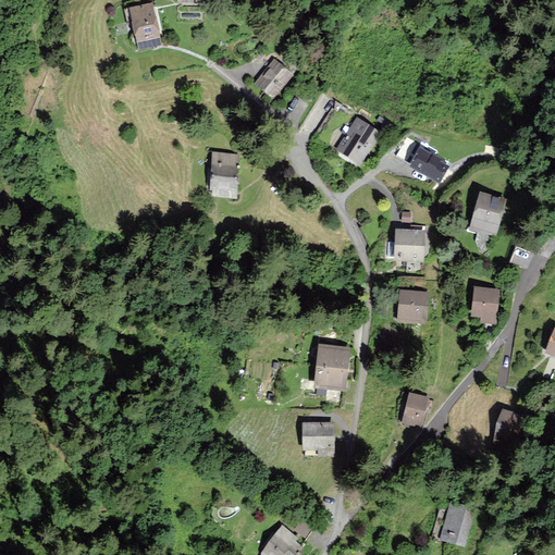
[(149,2),(128,7),(137,47),(159,41),(149,2)]
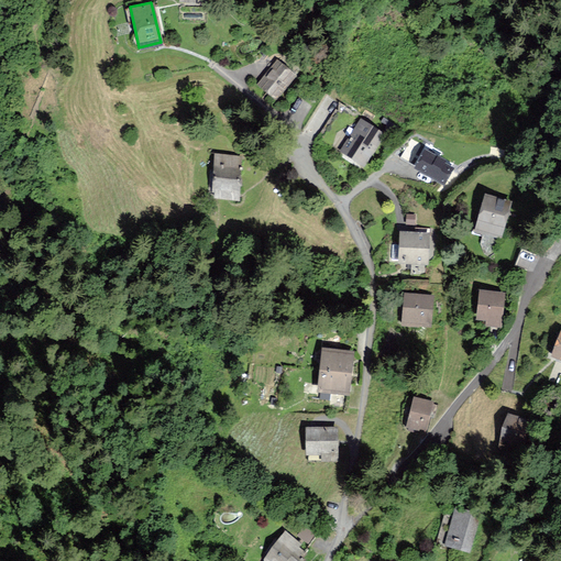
[(294,73),(276,58),(256,81),(274,96),(294,73)]
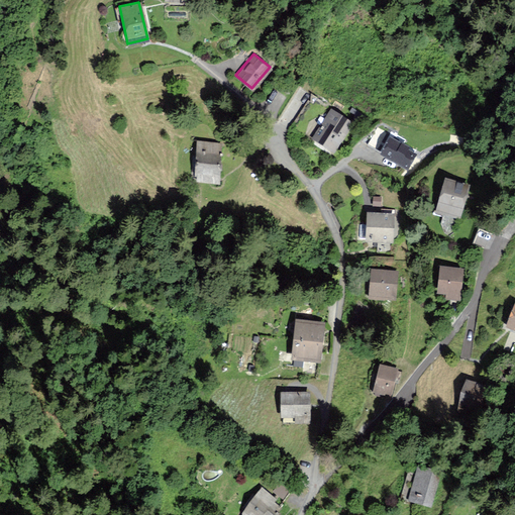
[(350,122),(330,108),(312,136),(332,149),(350,122)]
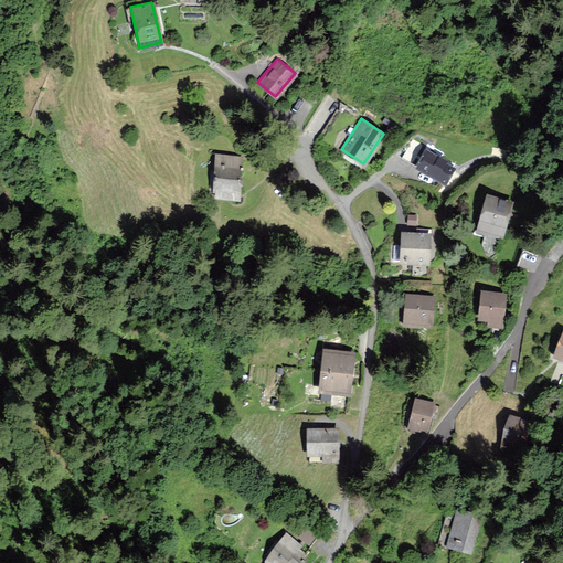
[(441,152),(426,145),(415,166),(444,182),(452,167),(443,162),(444,159),(438,156),(441,152)]
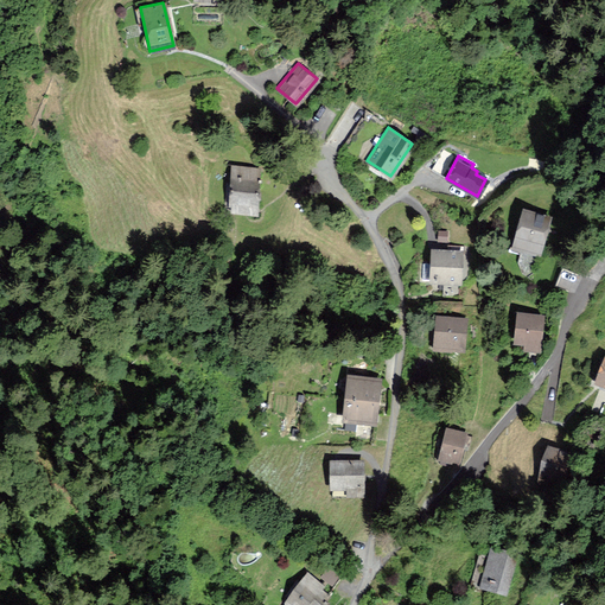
[(259,167),(230,165),(227,204),(230,205),(230,210),(254,212),(259,167)]
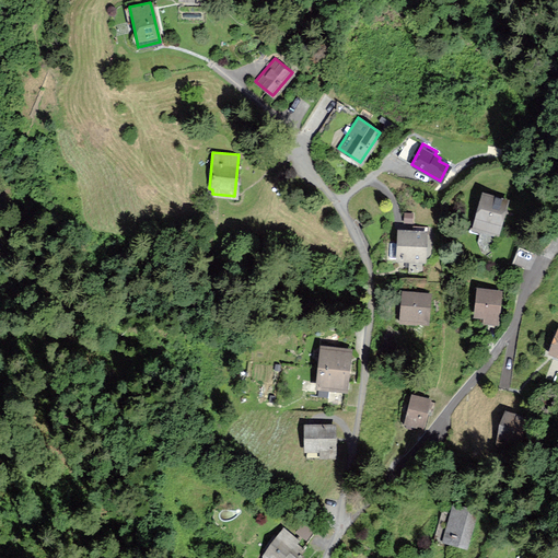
[(504,200),(483,194),(472,227),(495,234),(504,200)]
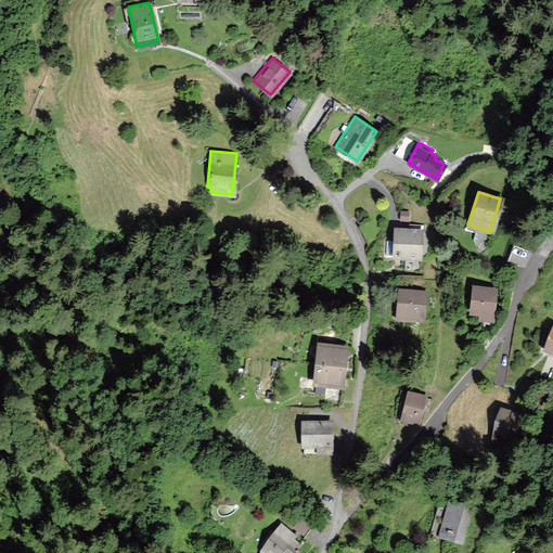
[(421,228),(394,227),(393,256),(404,257),(404,267),(416,267),(418,257),(420,257),(421,228)]
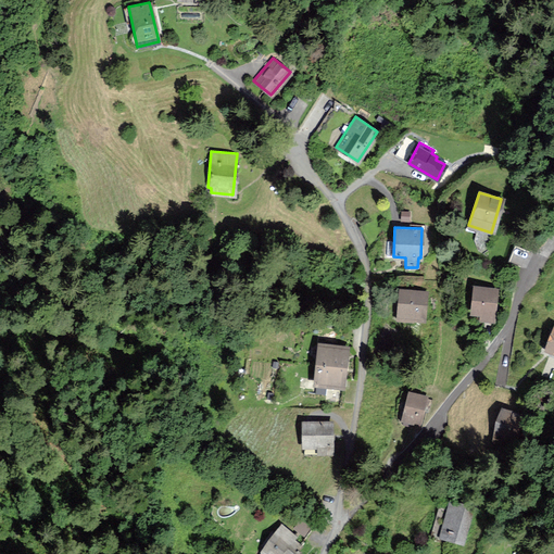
[(495,288),(473,286),(469,312),(479,313),(479,319),(492,320),(495,288)]
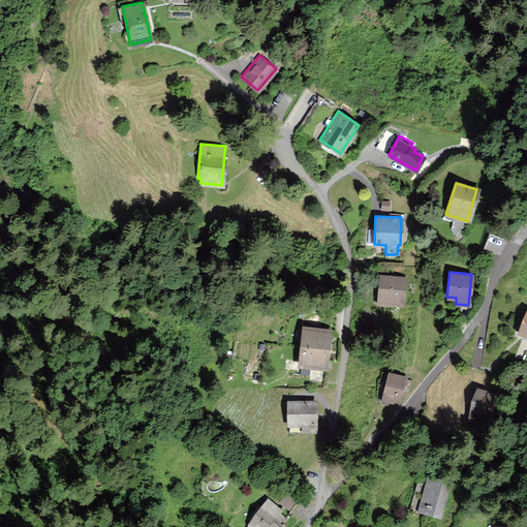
[(404,276),(380,274),(377,302),(401,304),(404,276)]
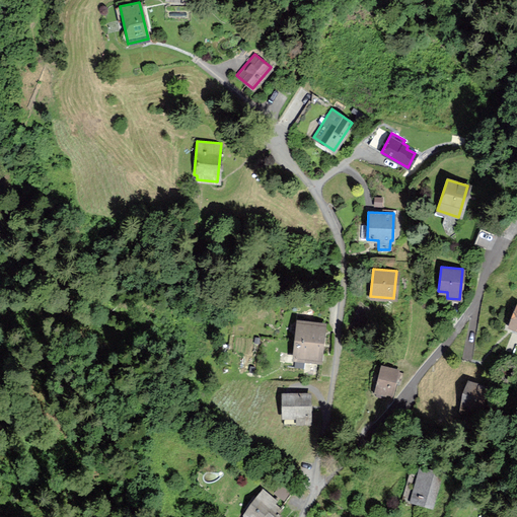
[(516,303),(516,304),(508,325),(516,329),(516,303)]
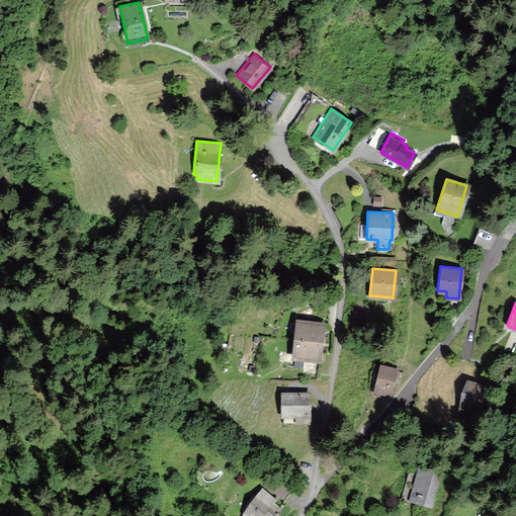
[(322,323),(296,321),(293,356),(319,359),(322,323)]
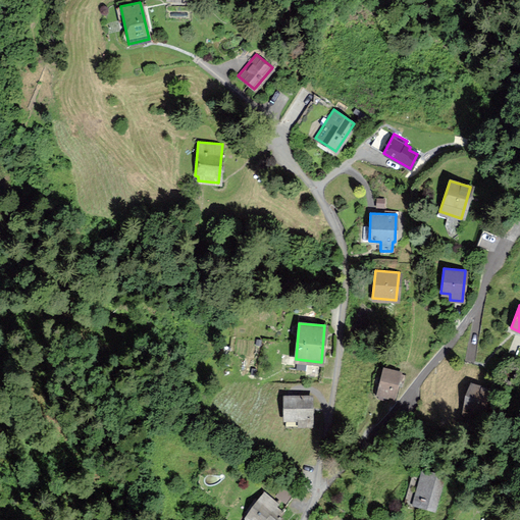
[(399,370),(382,367),(376,394),(393,397),(399,370)]
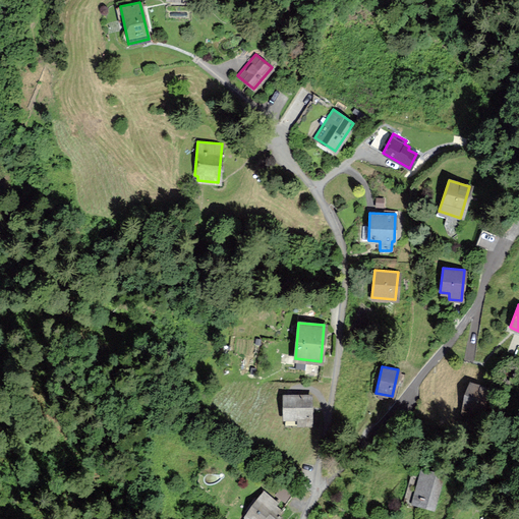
[(488,389),(468,383),(461,410),(480,415),(488,389)]
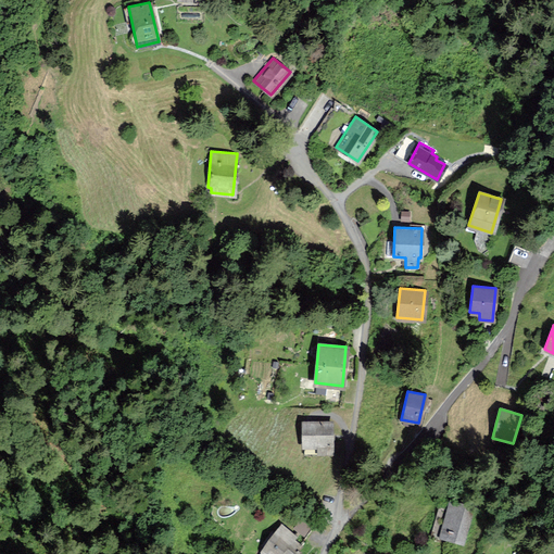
[(330,422),(302,422),(302,444),(316,444),(316,452),(330,452),(330,422)]
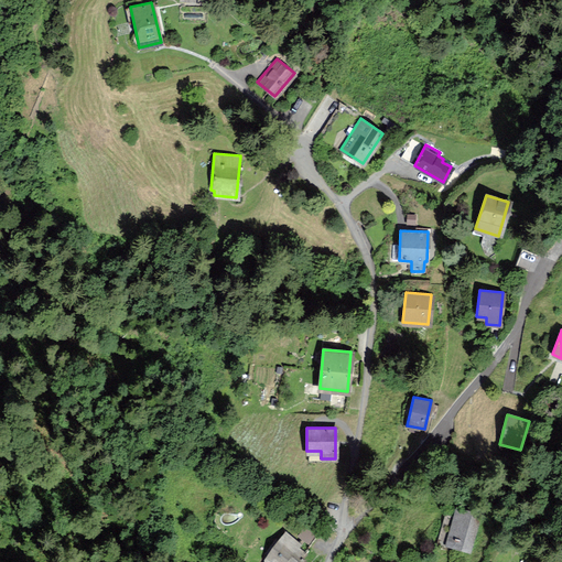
[(477,512),(455,507),(445,543),(467,549),(477,512)]
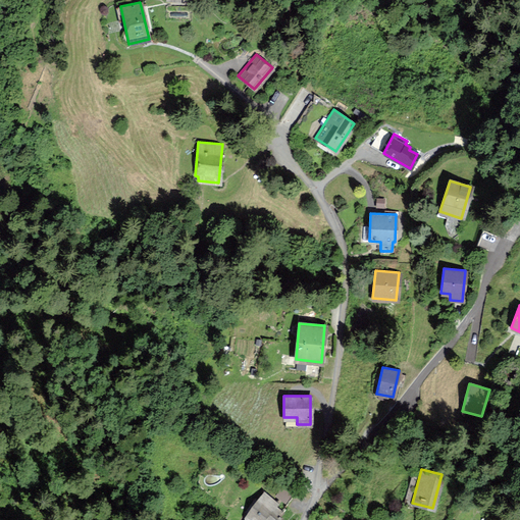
[(283,481),(273,495),(283,502),(294,488),(283,481)]
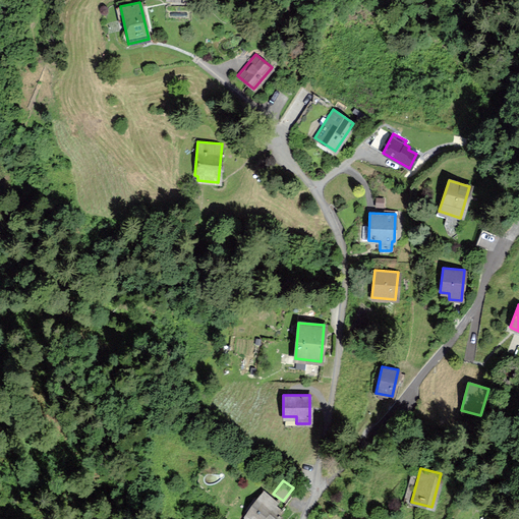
[(263,491),(240,518),(262,518),(265,515),(269,518),(277,518),(283,512),(274,505),(277,502),(263,491)]
